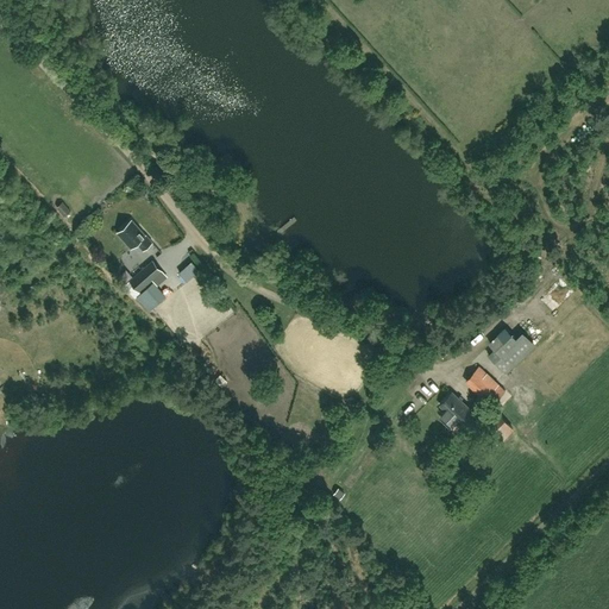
[(126,179),(119,181),(123,192),(130,190),(126,179)]
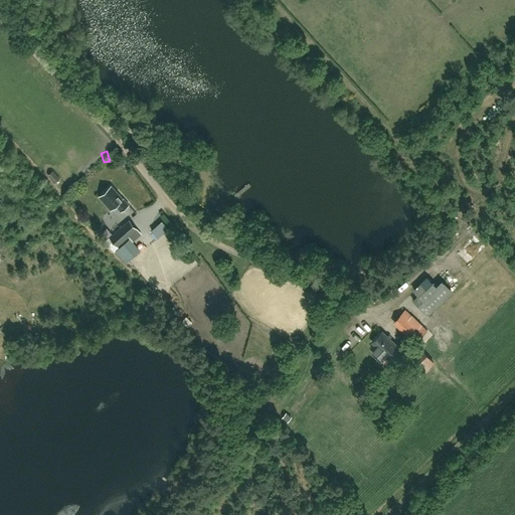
[(110,183),(119,175),(112,166),(102,175),(110,183)]
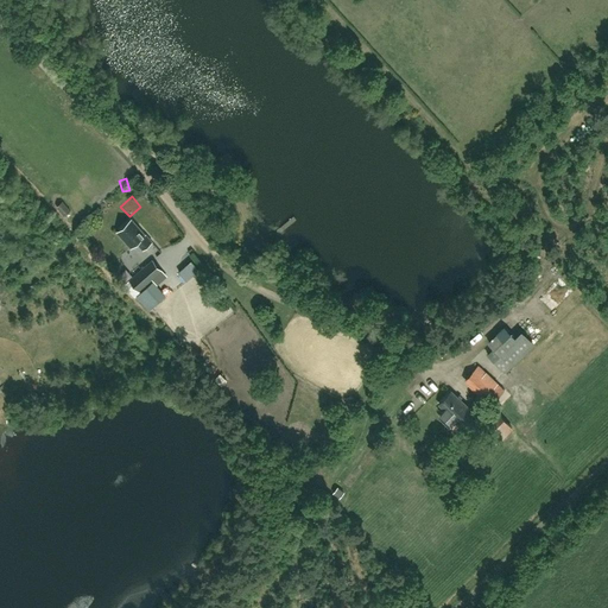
[(63,203),(57,208),(64,217),(71,211),(63,203)]
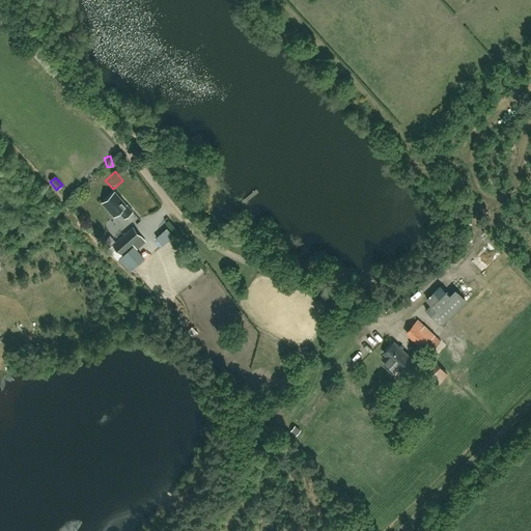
[(114,192),(103,202),(114,217),(119,213),(124,219),(133,212),(127,205),(114,192)]
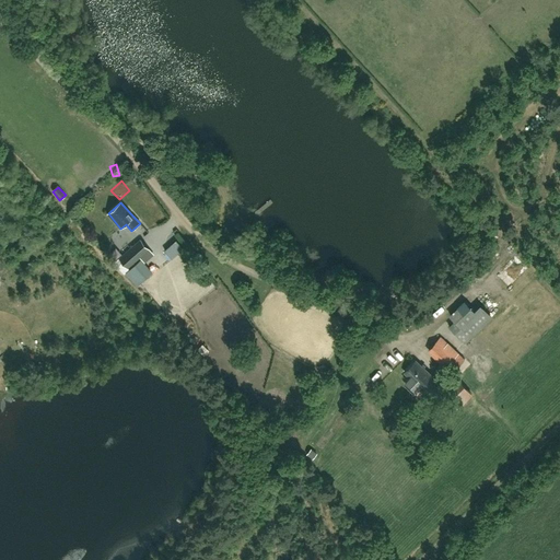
[(127,267),(148,249),(140,241),(119,258),(127,267)]
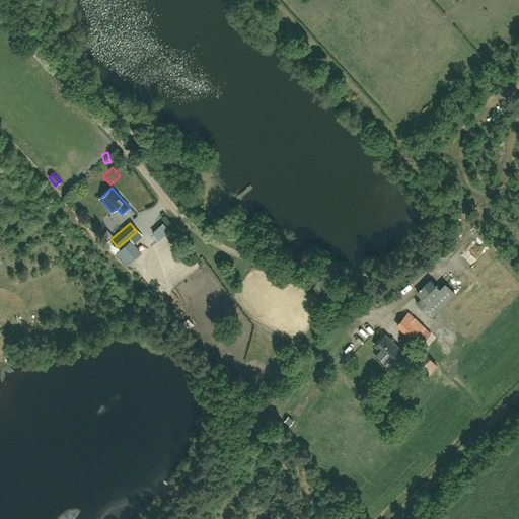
[(130,240),(117,252),(128,265),(141,252),(130,240)]
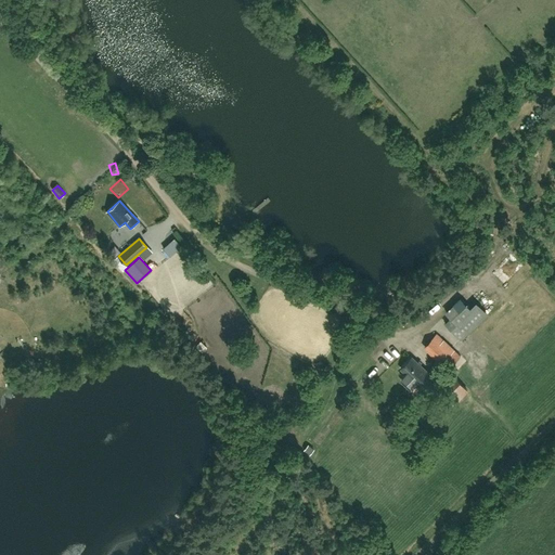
[(188,297),(192,306),(201,301),(196,293),(188,297)]
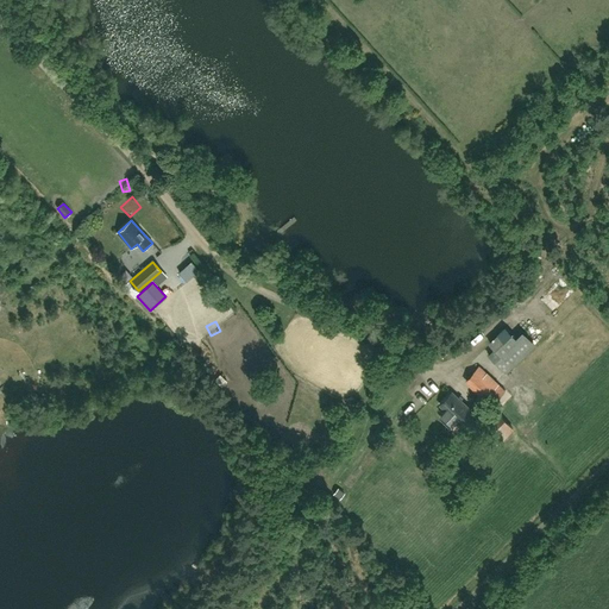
[(490,356),(506,372),(535,344),(525,333),(518,339),(506,328),(490,343),(496,349),(490,356)]
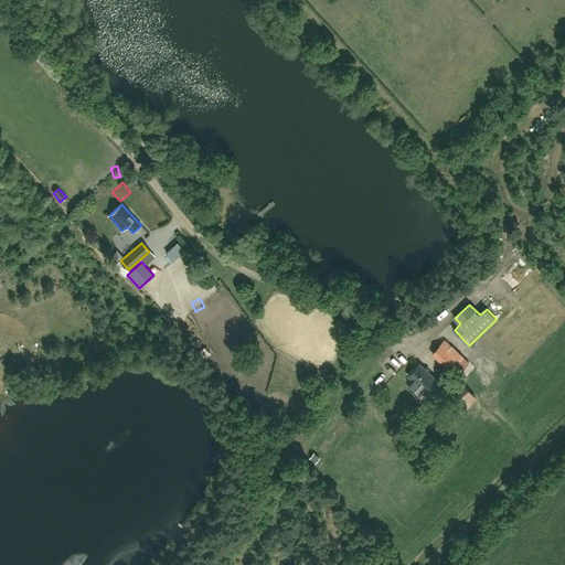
[(445,340),(433,352),(457,375),(469,362),(445,340)]
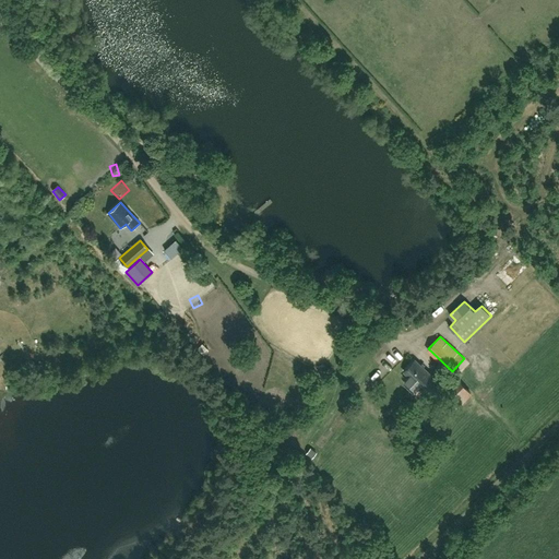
[(425,393),(437,381),(415,359),(404,370),(409,376),(406,379),(415,388),(417,385),(425,393)]
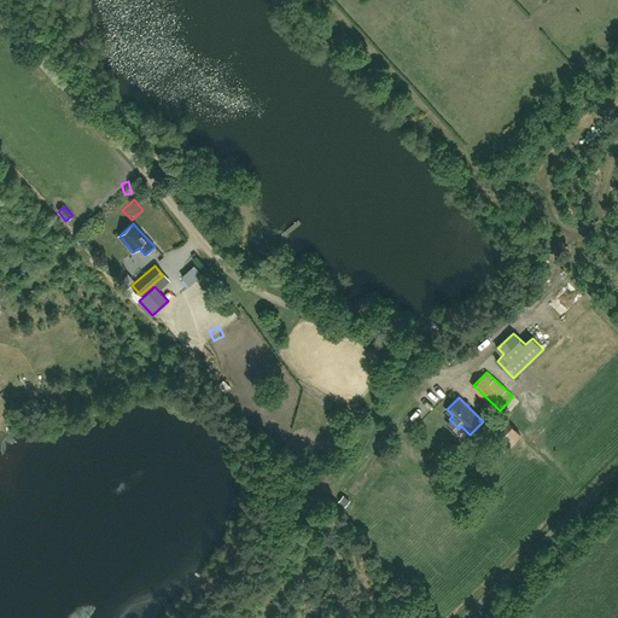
[(425,415),(412,410),(406,426),(419,430),(425,415)]
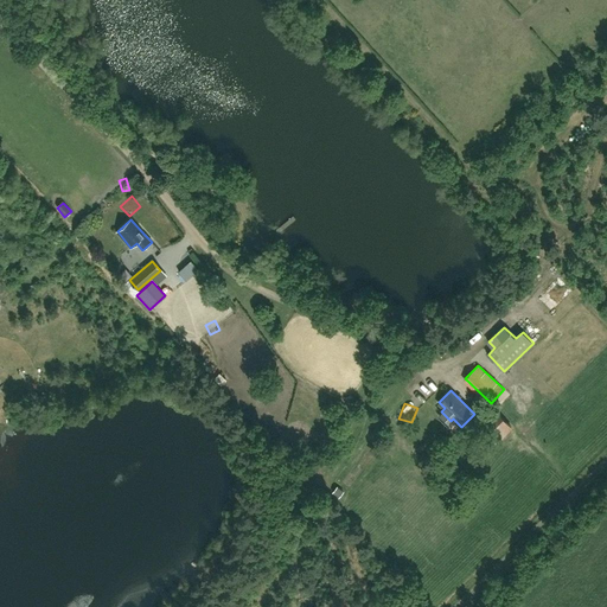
[(487,430),(499,442),(513,427),(500,416),(487,430)]
